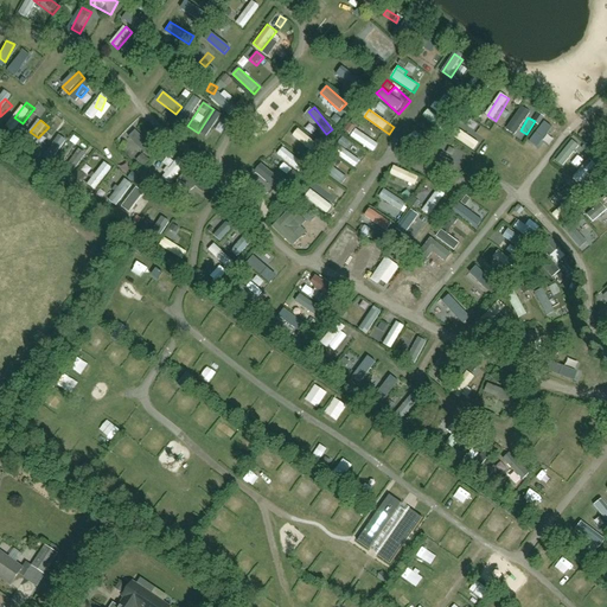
[(475,136),(481,129),(468,120),(462,127),(475,136)]
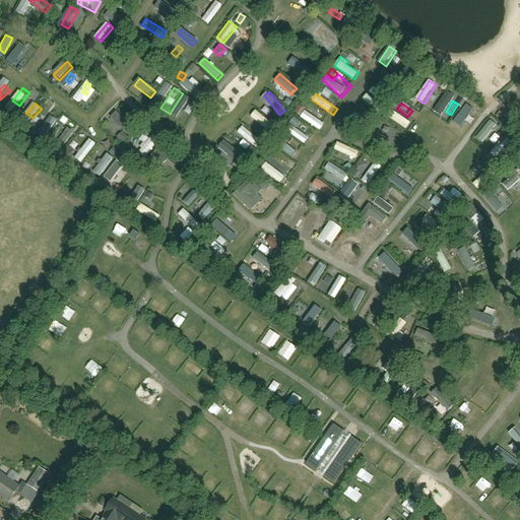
[(315,117),(319,111),(310,104),(301,116),(321,131),(325,125),(315,117)]
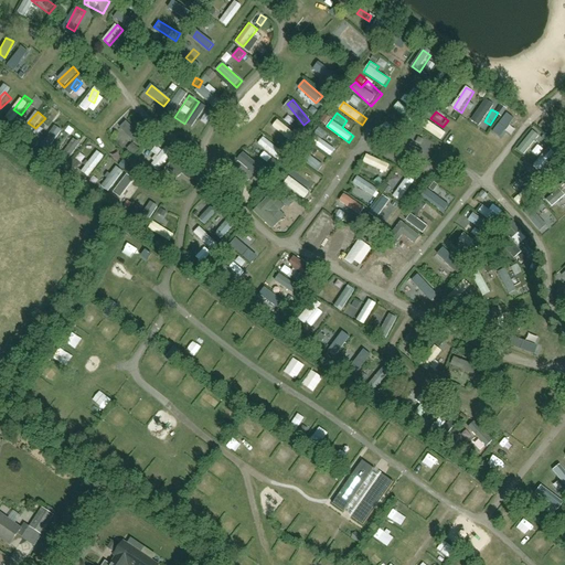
[(490,138),(498,142),(511,123),(504,117),(490,138)]
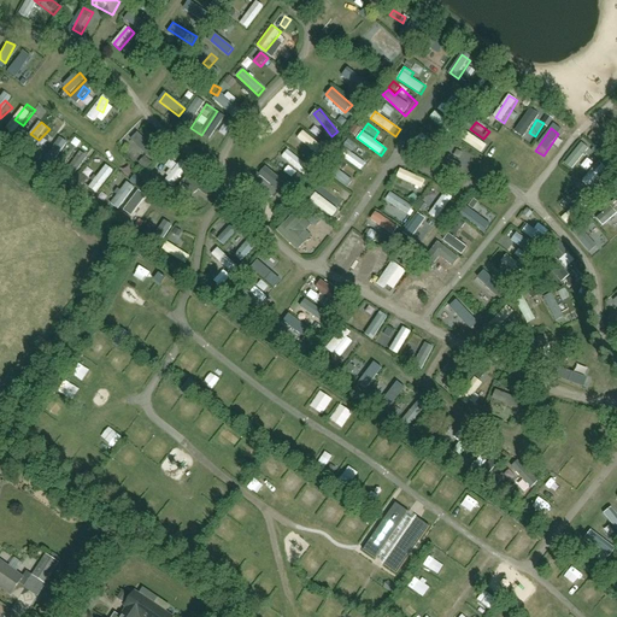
[(145,136),(136,140),(141,148),(148,145),(145,136)]
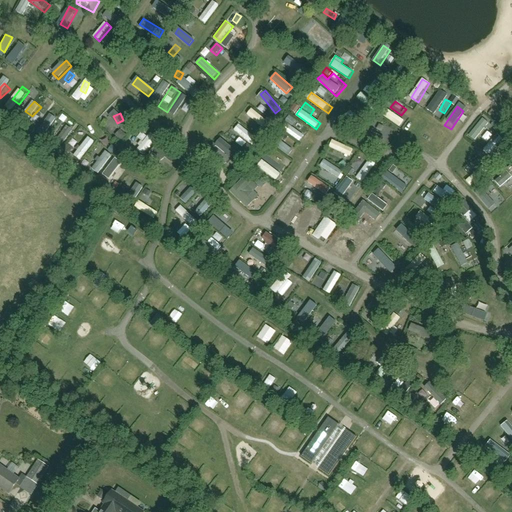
[(143,124),(128,144),(136,150),(151,130),(143,124)]
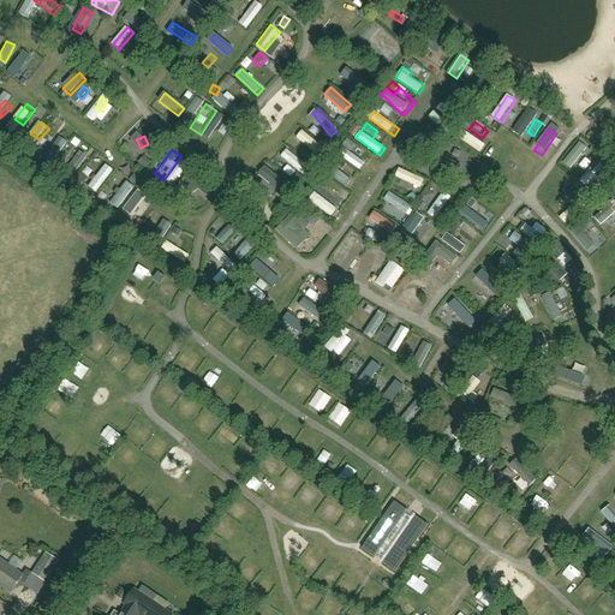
[(282,149),(279,154),(292,166),(296,161),(282,149)]
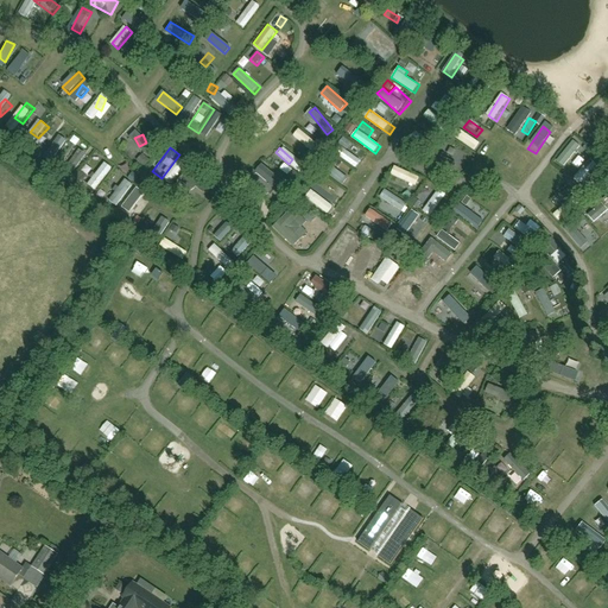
[(342,149),(337,154),(362,171),(367,165),(342,149)]
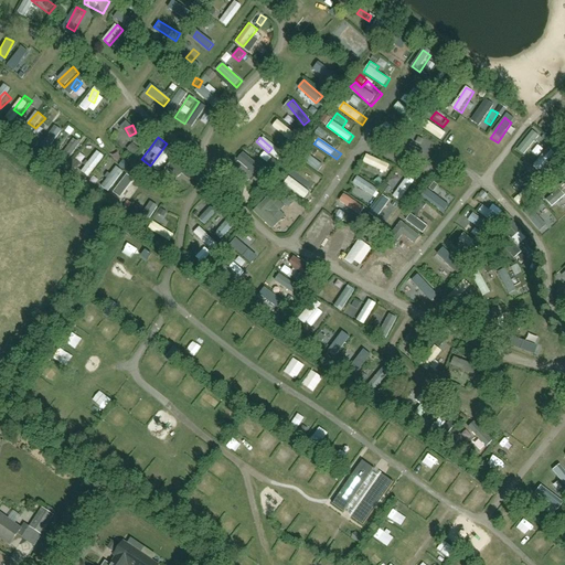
[(75,139),(66,150),(74,156),(83,145),(75,139)]
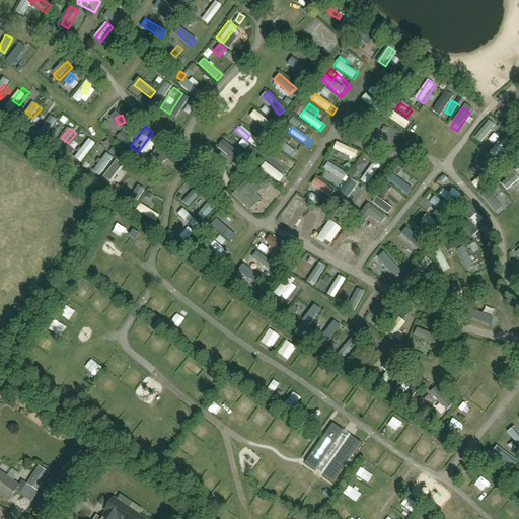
[(235,131),(230,136),(244,149),(248,143),(235,131)]
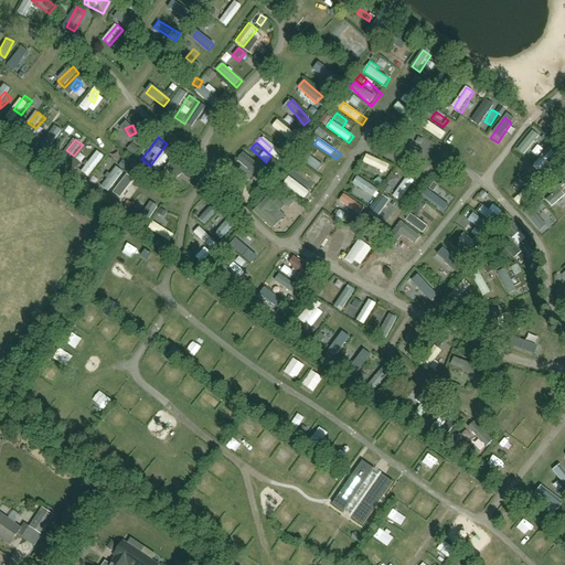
[(151,166),(159,172),(174,153),(167,147),(151,166)]
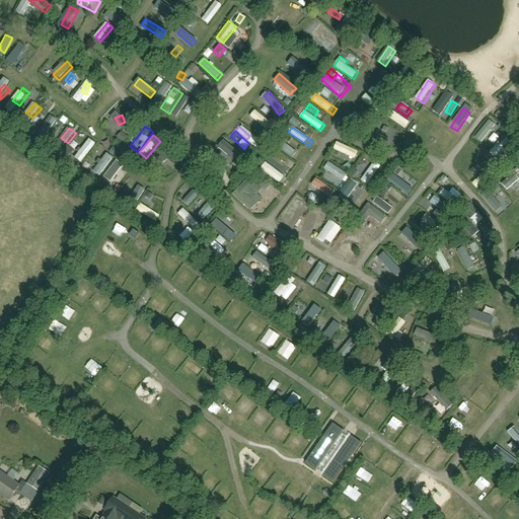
[(83,147),(88,141),(83,137),(78,144),(83,147)]
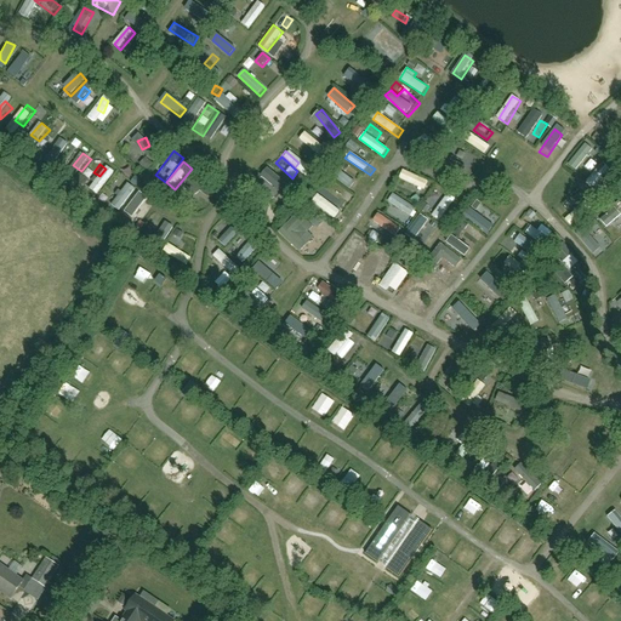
[(354,191),(358,184),(335,167),(331,172),(354,191)]
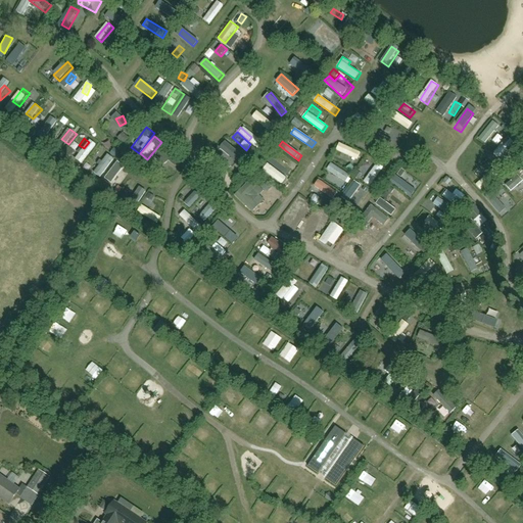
[(179,160),(161,146),(152,156),(162,165),(168,161),(174,167),(179,160)]
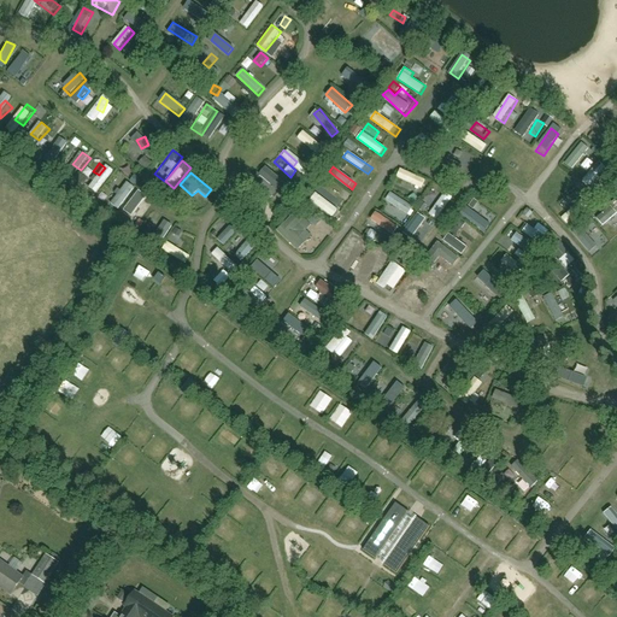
[(331,184),(321,203),(335,211),(346,194),(331,184)]
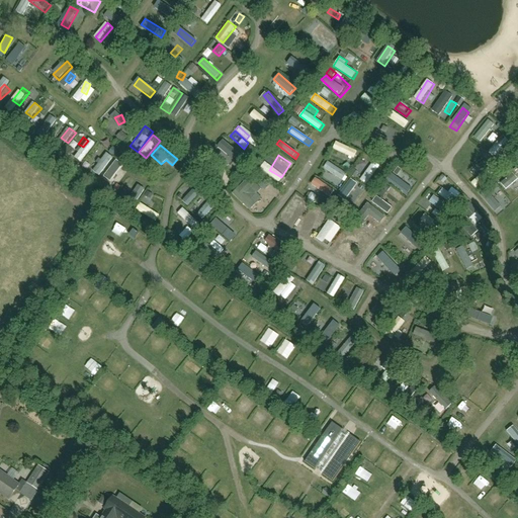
[(109,184),(123,166),(117,161),(103,178),(109,184)]
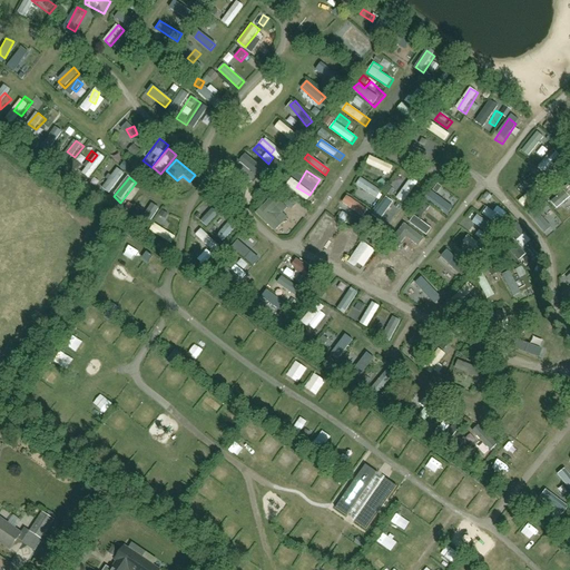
[(380,198),(384,190),(361,177),(356,186),(380,198)]
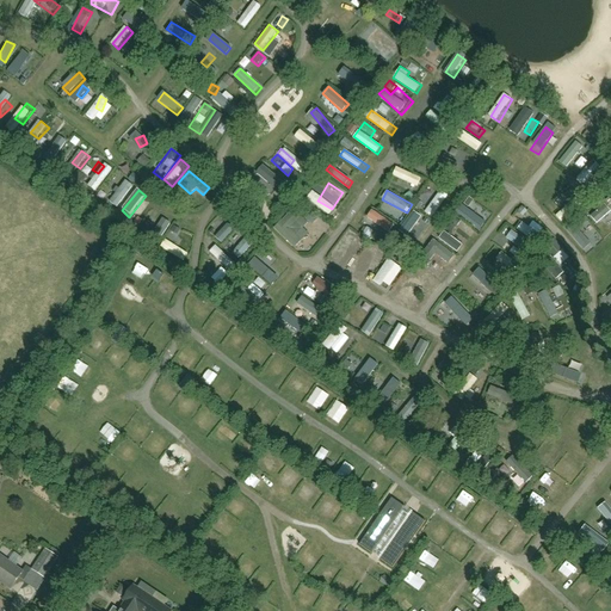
[(431,209),(442,195),(434,190),(427,198),(421,193),(418,198),(431,209)]
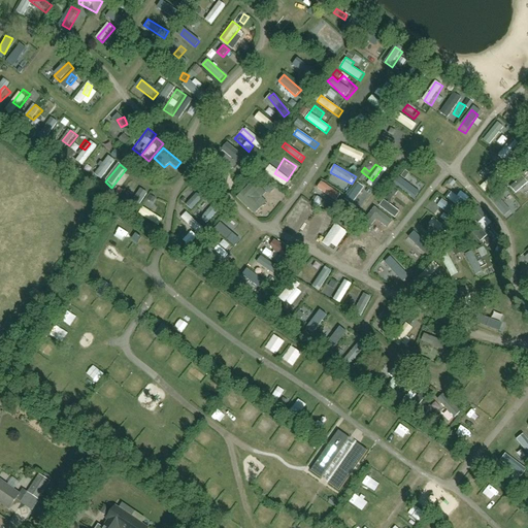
[(260,188),(254,180),(237,198),(255,215),(261,208),(250,198),(260,188)]
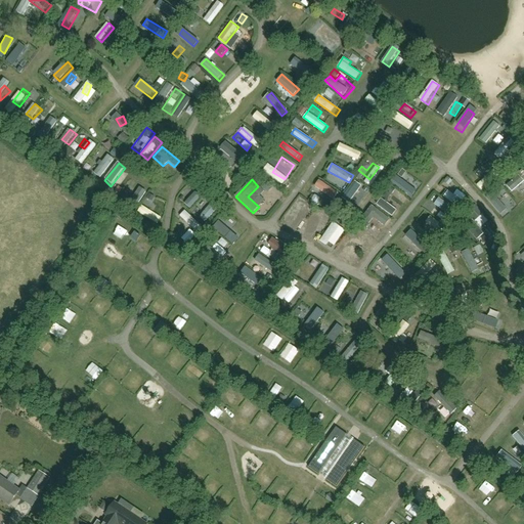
[(319,179),(314,185),(321,191),(328,185),(319,179)]
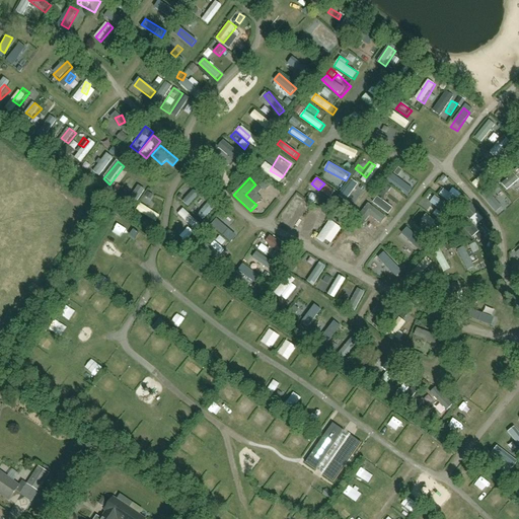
[(354,204),(361,192),(348,184),(342,197),(354,204)]
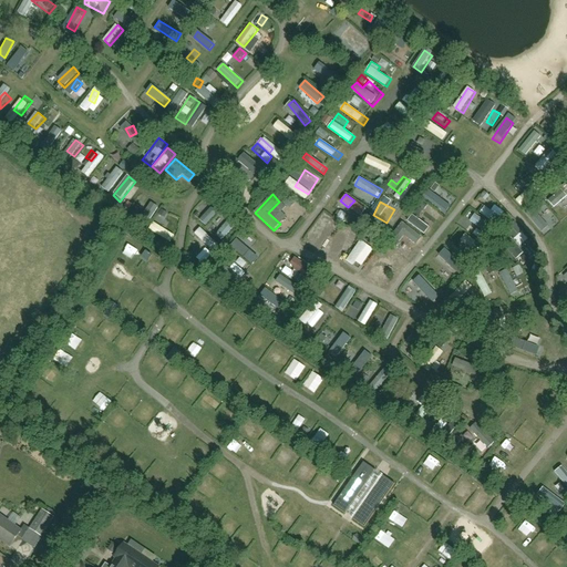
[(480,213),(490,218),(493,212),(484,206),(480,213)]
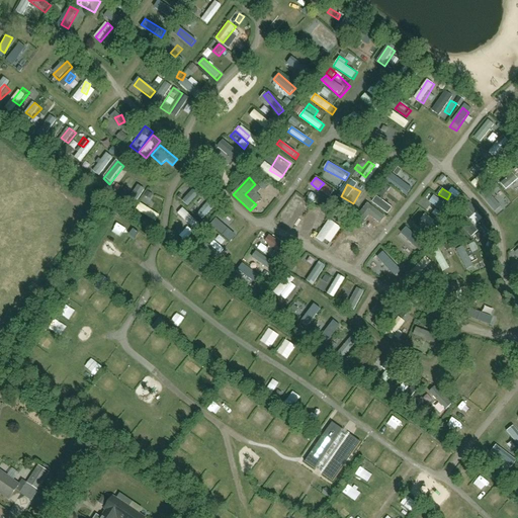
[(481,193),(497,211),(503,207),(487,188),(481,193)]
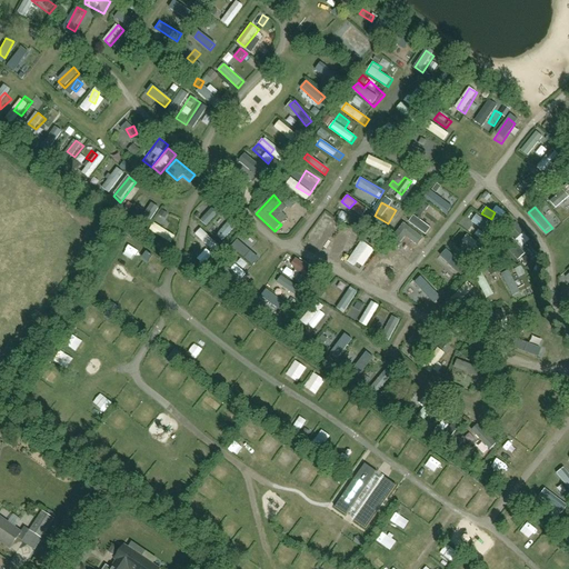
[(176,233),(180,216),(175,213),(169,232),(176,233)]
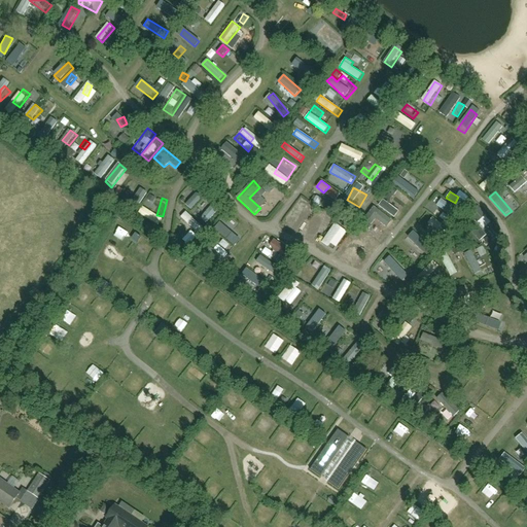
[(319,214),(303,203),(289,220),(297,225),(305,215),(313,221),(319,214)]
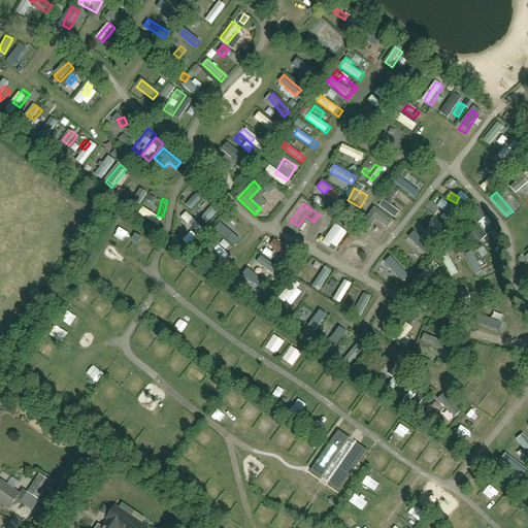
[(388,203),(385,208),(397,218),(400,213),(388,203)]
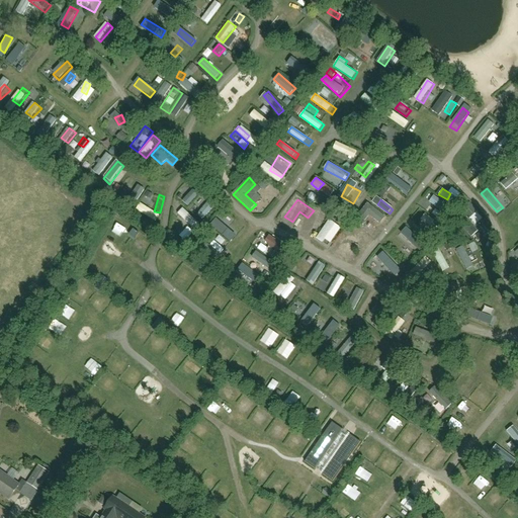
[(385,218),(367,203),(357,217),(364,223),(369,217),(380,225),(385,218)]
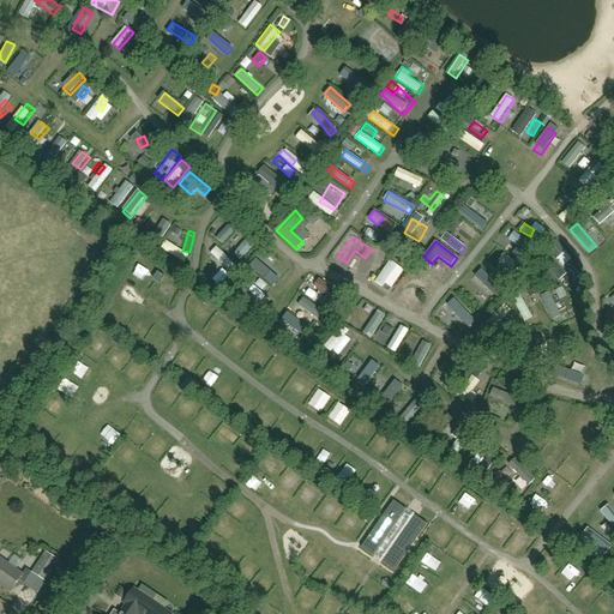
[(554,244),(547,253),(558,259),(564,250),(554,244)]
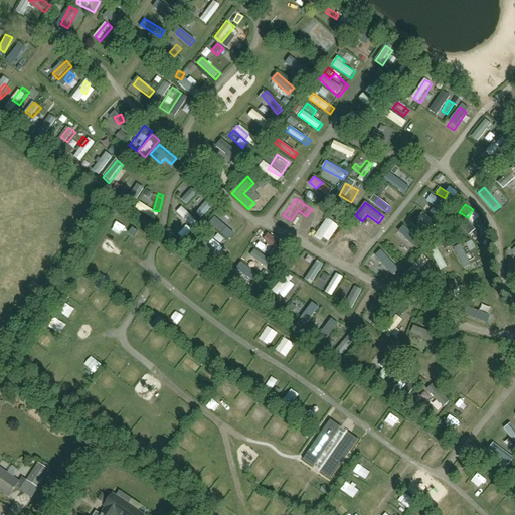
[(341,229),(350,220),(345,214),(335,223),(341,229)]
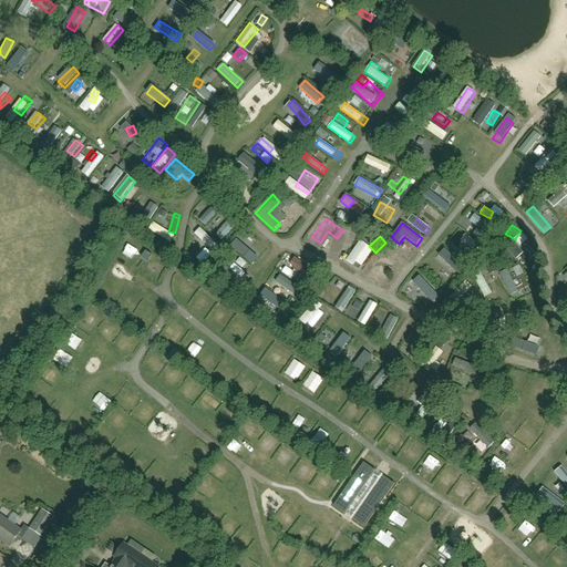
[(257,261),(261,256),(239,239),(235,246),(257,261)]
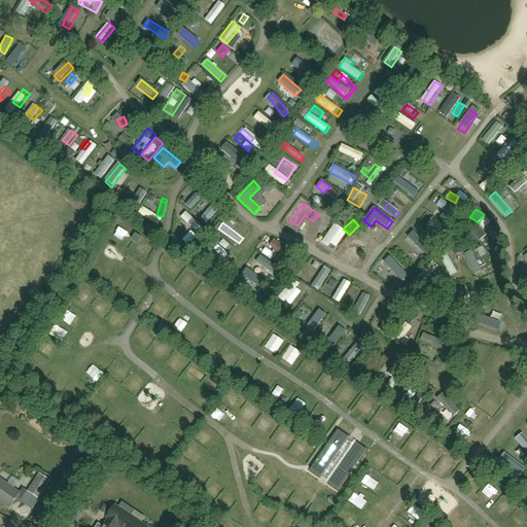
[(329,247),(343,229),(335,222),(322,242),(329,247)]
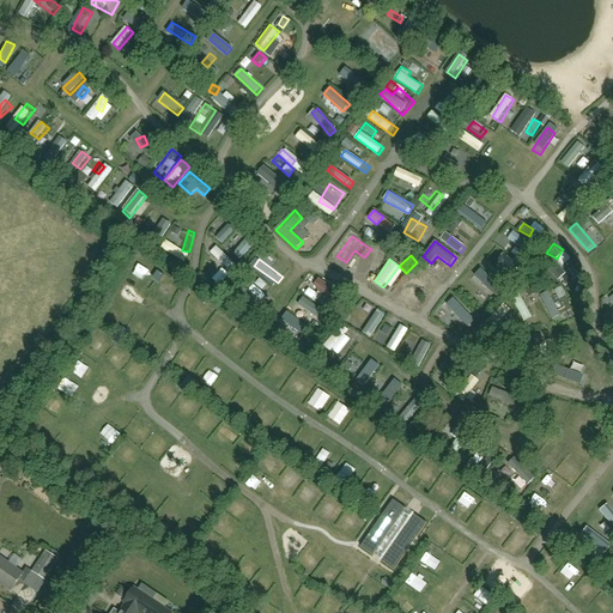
[(210,280),(222,269),(216,263),(204,273),(210,280)]
